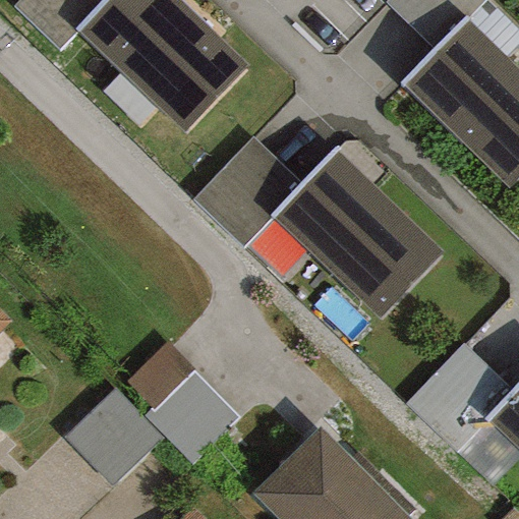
[(78,30),(107,0),(17,0),(13,5),(60,49),(78,30)]
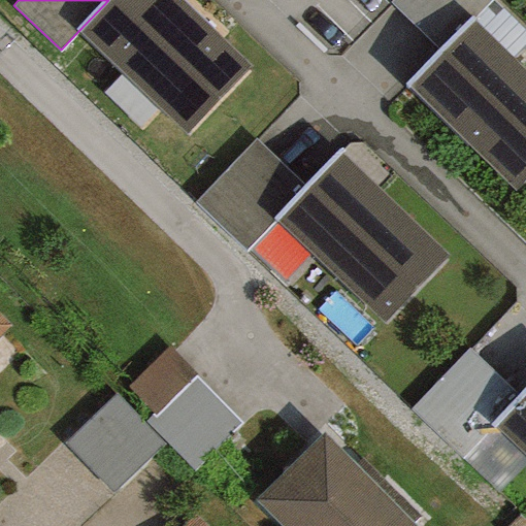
[(188,132),(253,64),(185,0),(108,0),(79,30),(188,132)]
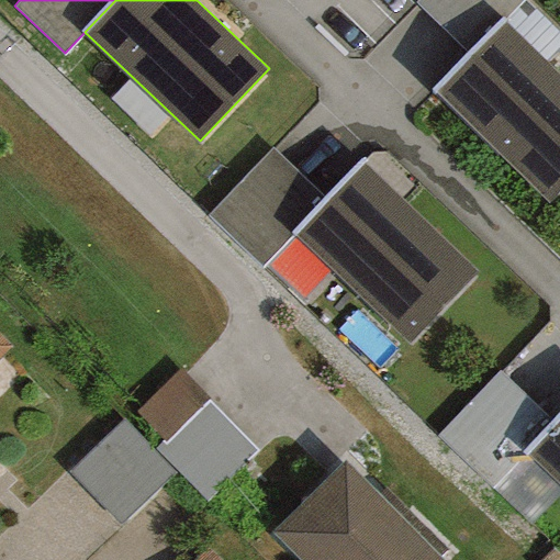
[(502,15),(504,18),(519,0),(418,0),(417,1),(468,51),(502,15)]
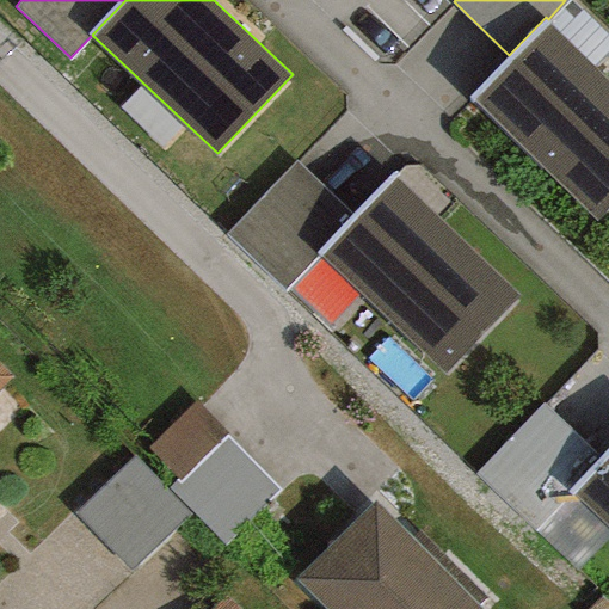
[(565,0),(548,19),(596,65),(608,50),(608,32),(573,0),(565,0)]
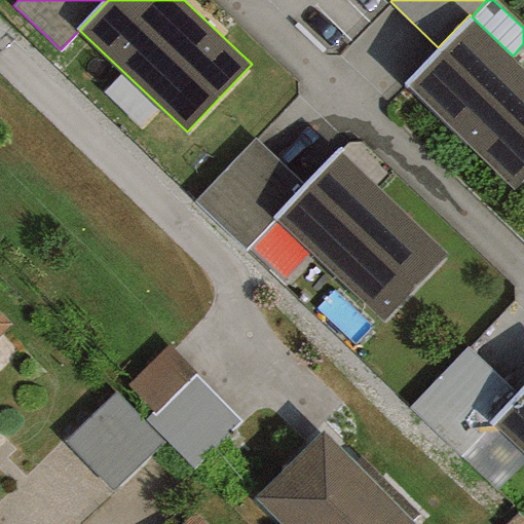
[(438,47),(403,83),(513,191),(523,179),(523,67),(513,55),(472,16),(470,14),(438,47)]
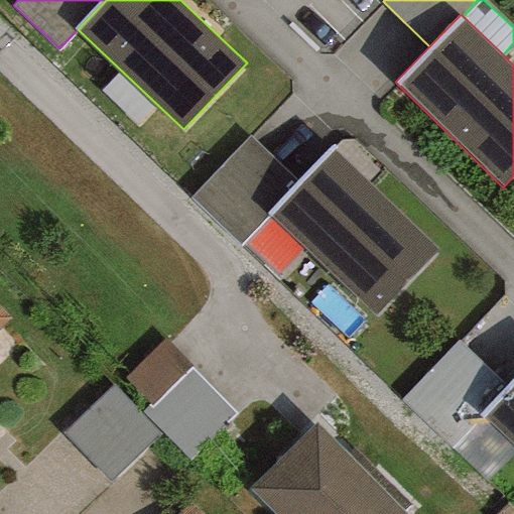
[(268,212),(299,179),(251,135),(190,197),(240,244),(270,214),(268,212)]
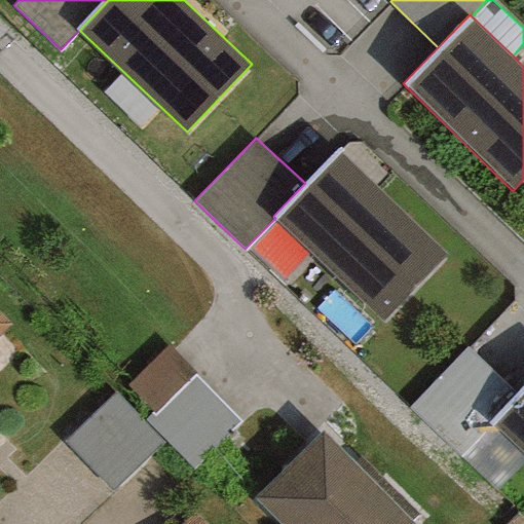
[(305,183),(273,216),(275,218),(382,321),(447,253),(340,146),(305,183)]
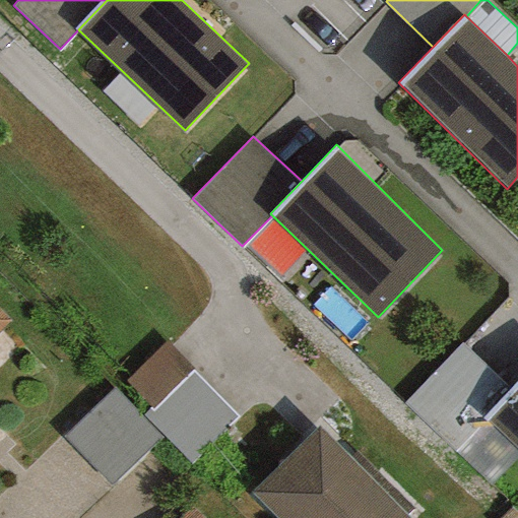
[(0,330),(12,319),(0,307),(0,330)]
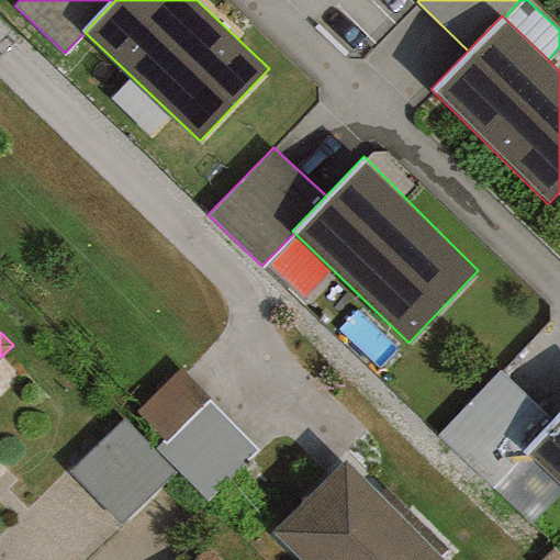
[(166,441),(210,399),(179,368),(136,411),(164,439),(166,441)]
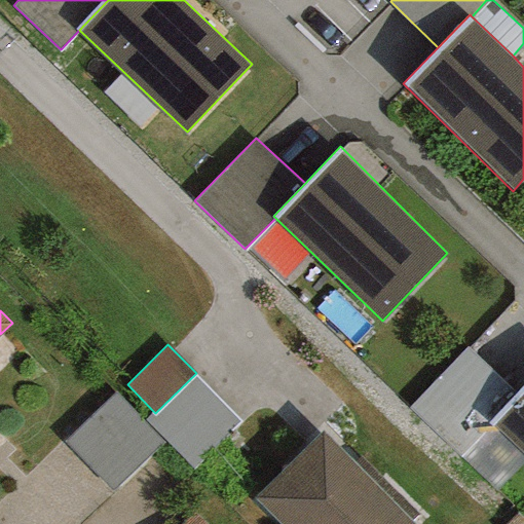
[(489,420),(516,393),(468,345),(409,407),(460,456),(492,423),(489,420)]
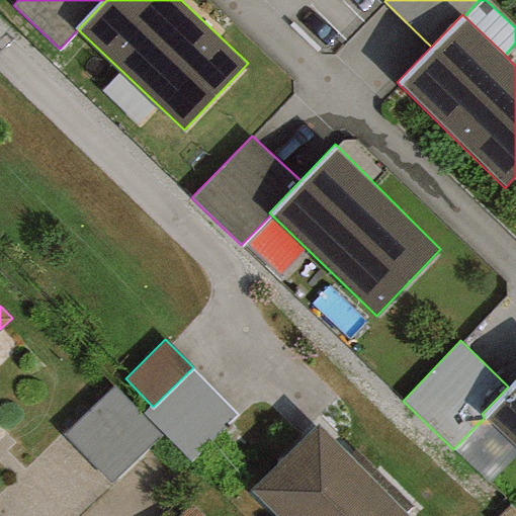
[(193,460),(237,415),(193,367),(153,407),(151,405),(143,412),(193,460)]
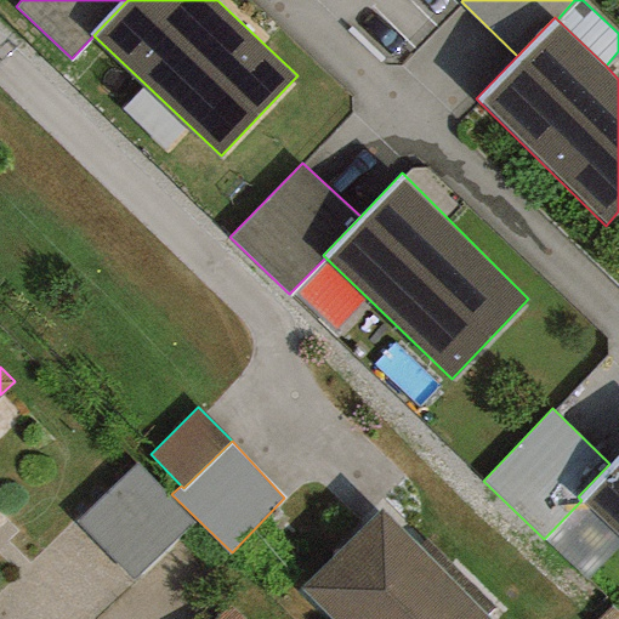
[(618,453),(609,464),(578,497),(581,500),(618,535),(618,453)]
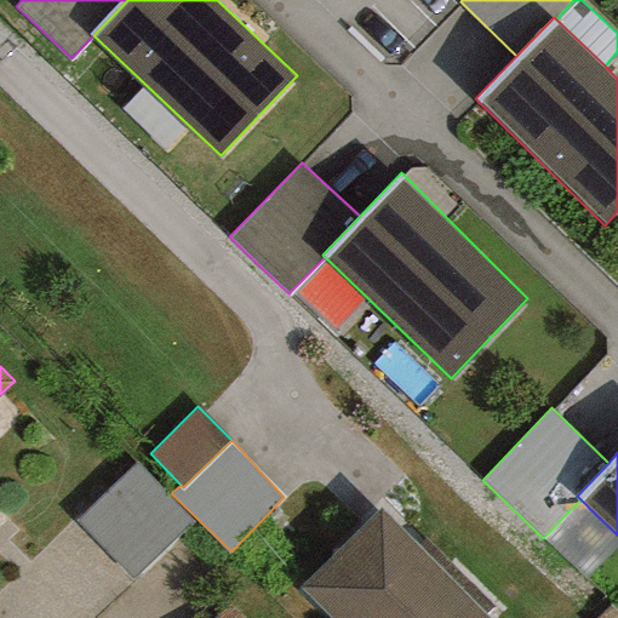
[(133,579),(194,521),(137,462),(76,520),(133,579)]
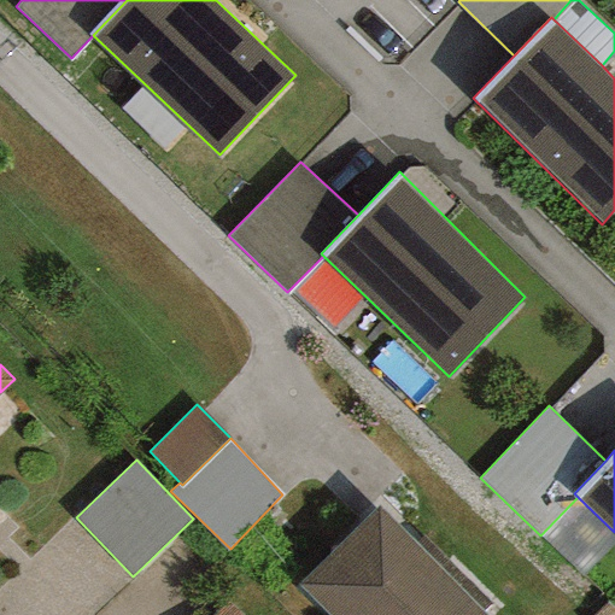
[(583,575),(614,543),(614,532),(578,497),(540,536),(583,575)]
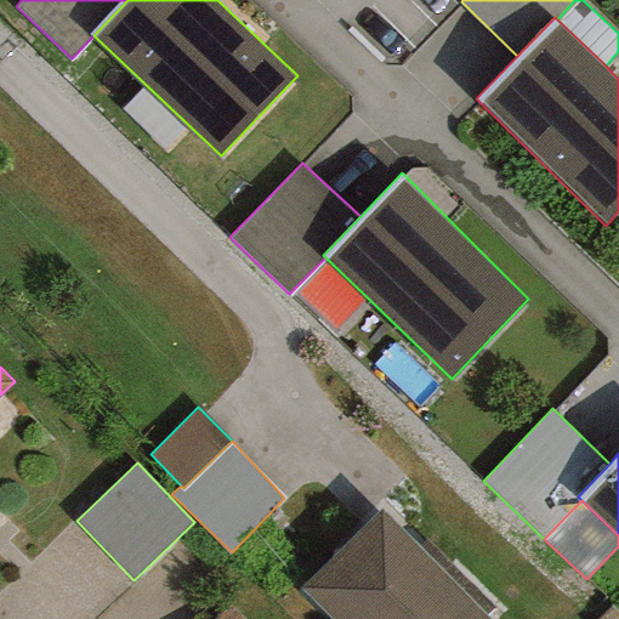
[(330,618),(488,618),(382,512),(372,523),(368,518),(299,586),(330,618)]
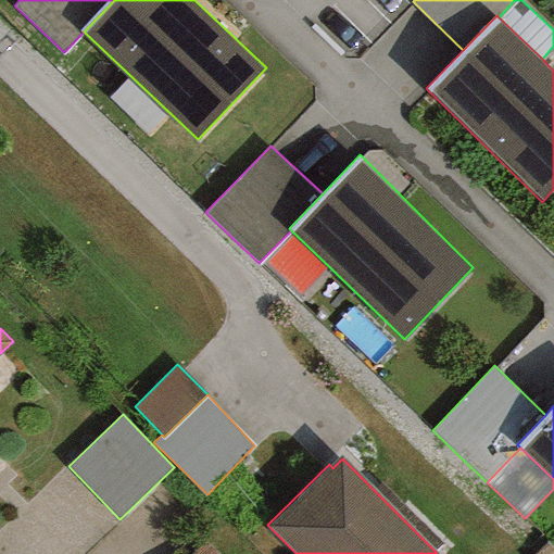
[(219,553),(203,538),(186,553),(219,553)]
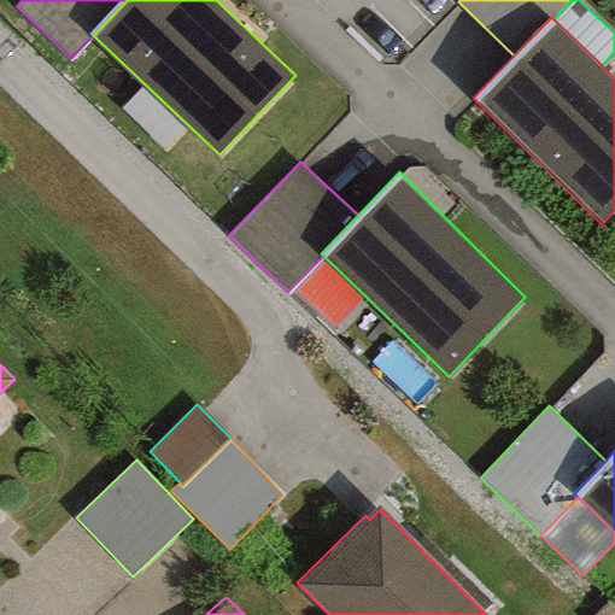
All buildings are outlined.
